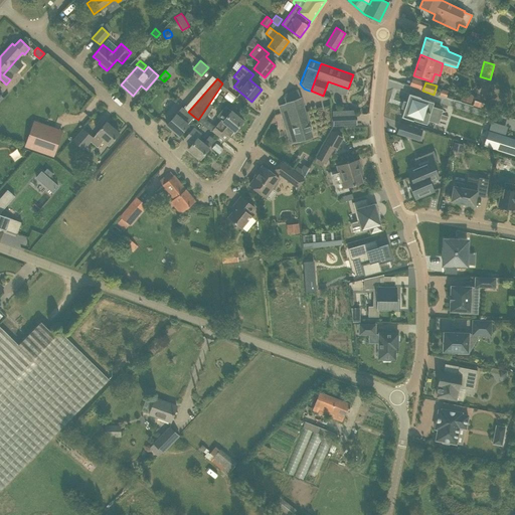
[(291,144),(312,137),(301,98),(300,98),(298,91),(286,95),(284,98),(286,104),(280,106),(285,121),(284,121),(291,144)]
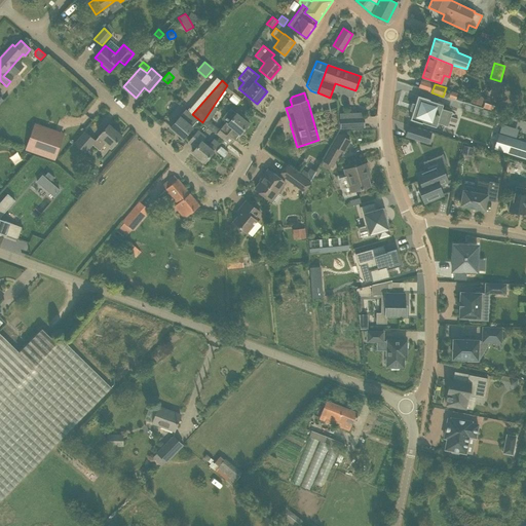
[(236,103),(239,99),(234,94),(230,99),(236,103)]
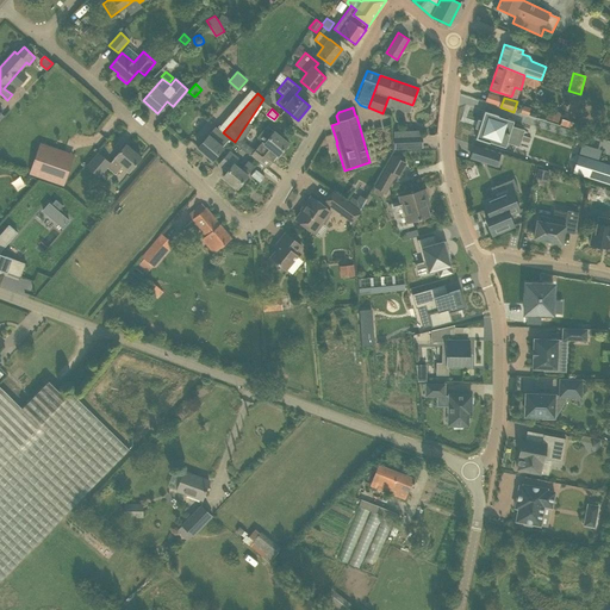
[(548,110),(546,118),(559,122),(560,112),(548,110)]
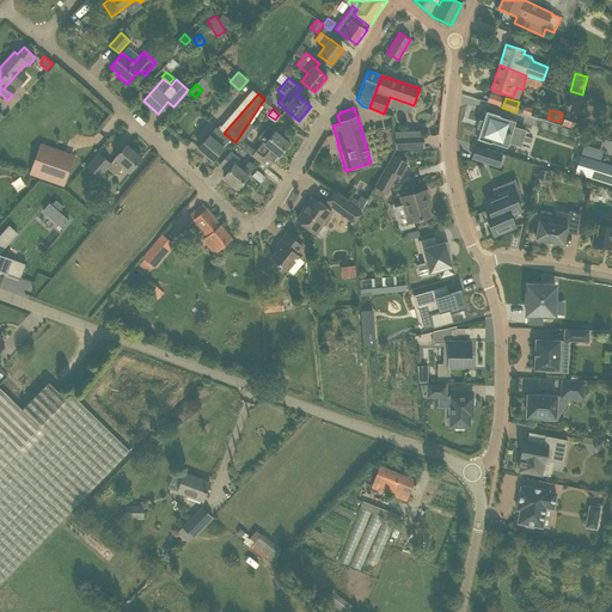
[(494,144),(495,140),(508,145),(509,141),(524,145),(527,130),(514,127),(515,123),(502,118),(502,115),(489,111),(482,132),(479,139),(484,141),(484,140),(494,144)]
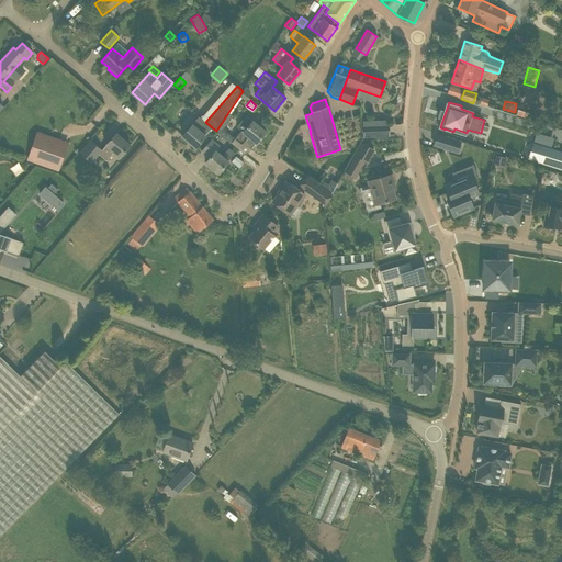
[(246,155),(266,132),(246,115),(237,126),(242,131),(231,143),(246,155)]
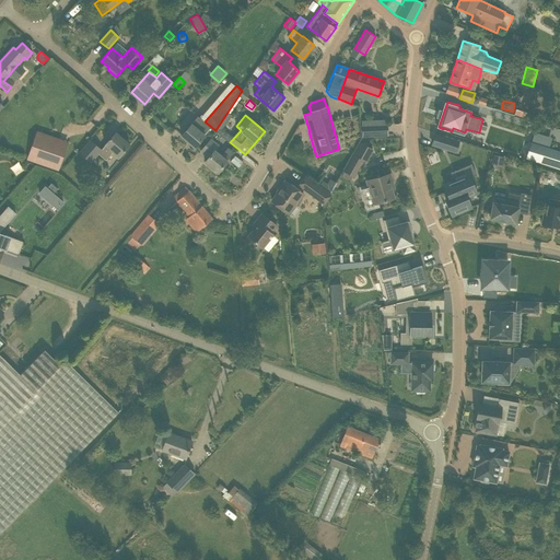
[(198,116),(191,124),(182,136),(195,147),(211,127),(205,121),(198,116)]
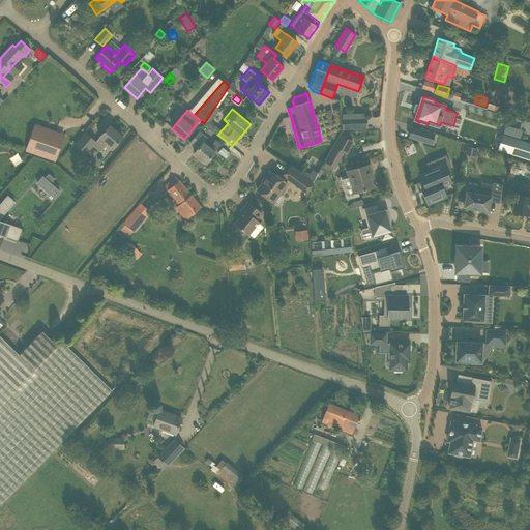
[(344,129),(366,128),(365,117),(343,119),(344,129)]
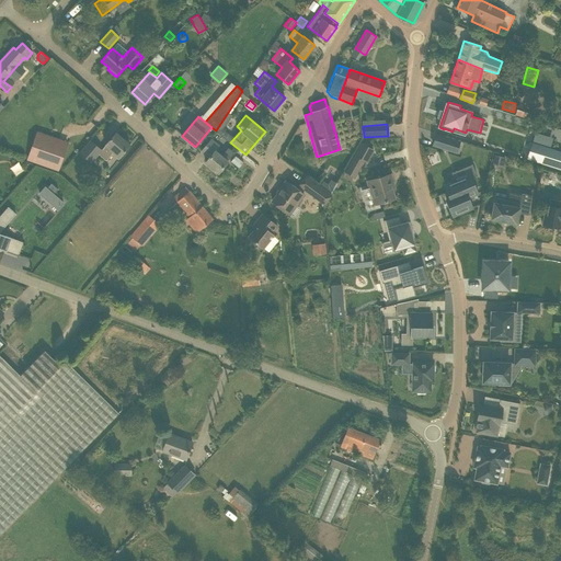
[(129,145),(116,133),(105,145),(105,146),(102,150),(90,140),(80,153),(91,162),(99,153),(106,160),(113,151),(119,157),(129,145)]
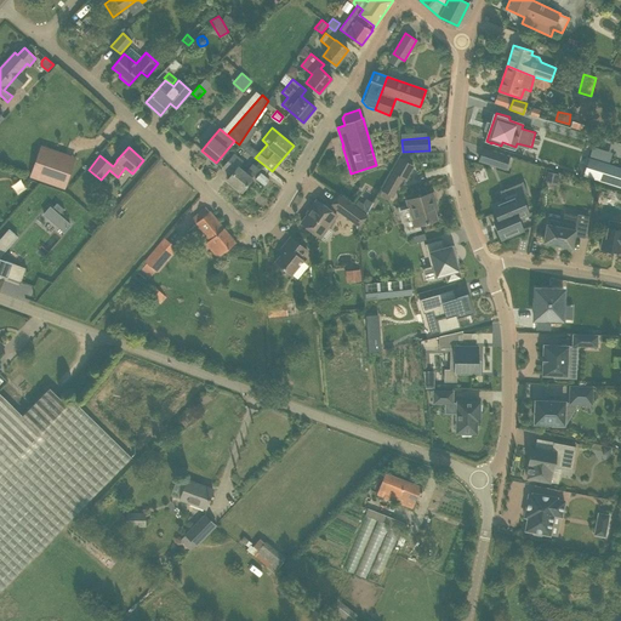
[(505,169),(508,157),(483,149),(479,160),(505,169)]
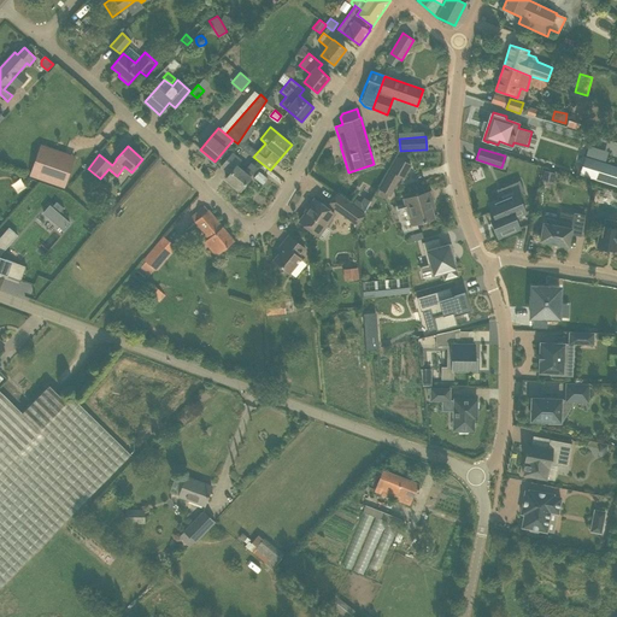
[(251,177),(258,168),(251,163),(244,171),(236,166),(242,160),(233,152),(221,166),(230,174),(225,178),(240,191),(251,177)]
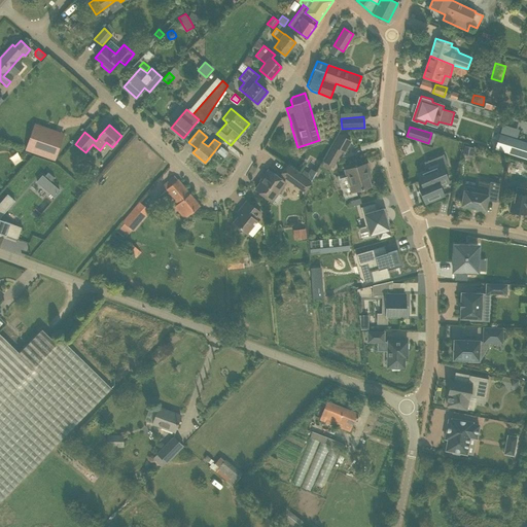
[(32,131),(26,149),(56,160),(62,141),(32,131)]
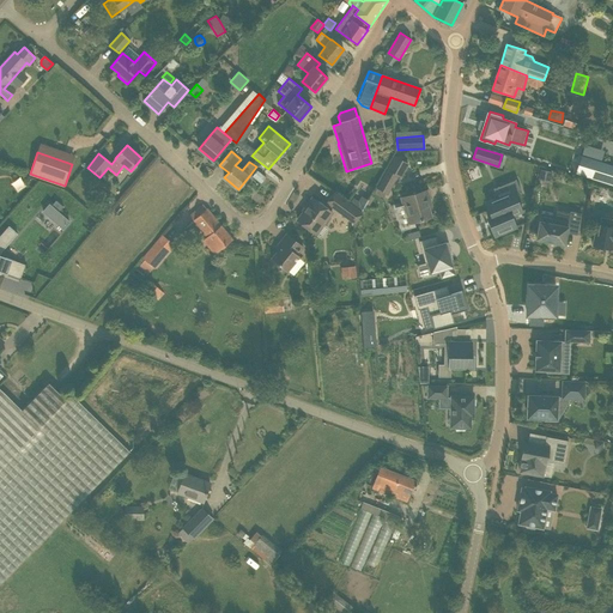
[(401,176),(406,169),(408,164),(394,156),(387,169),(398,175),(401,176)]
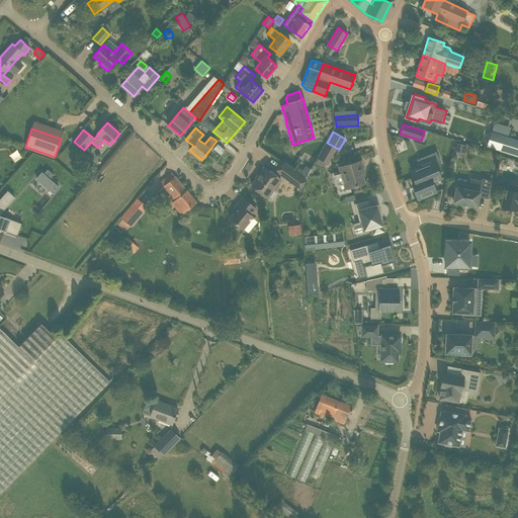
[(517,140),(497,134),(492,148),(517,156),(517,140)]
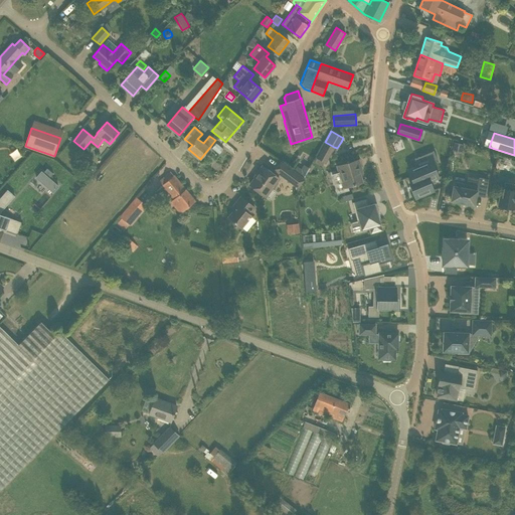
[(316,158),(317,159),(326,163),(334,147),(325,142),(316,158)]
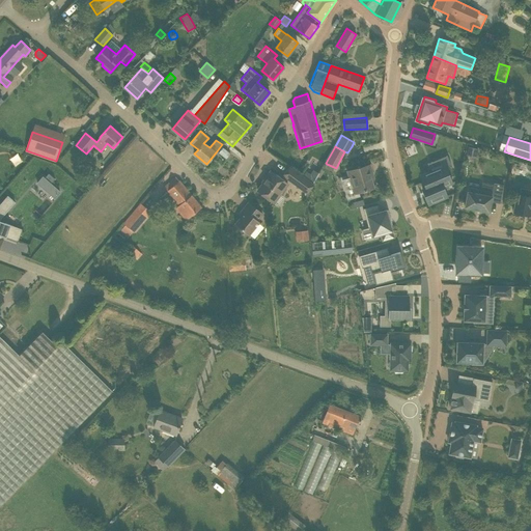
[(468,155),(476,156),(477,147),(468,147),(468,155)]
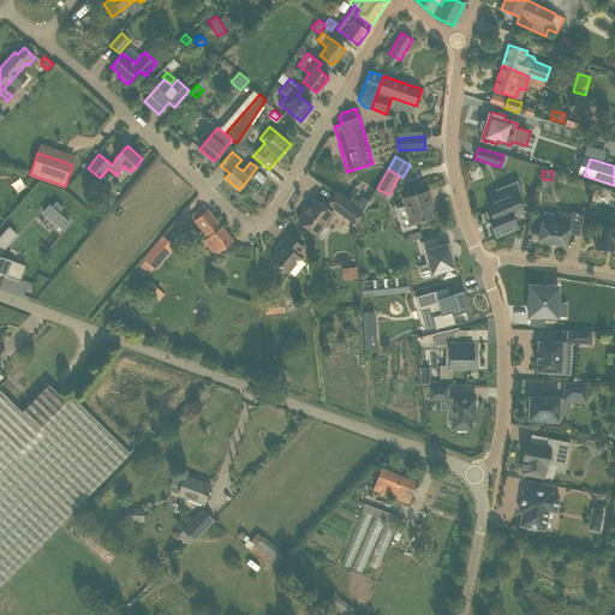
[(431,199),(428,191),(402,198),(406,207),(408,207),(411,215),(399,219),(402,231),(415,227),(413,224),(433,218),(428,201),(431,199)]
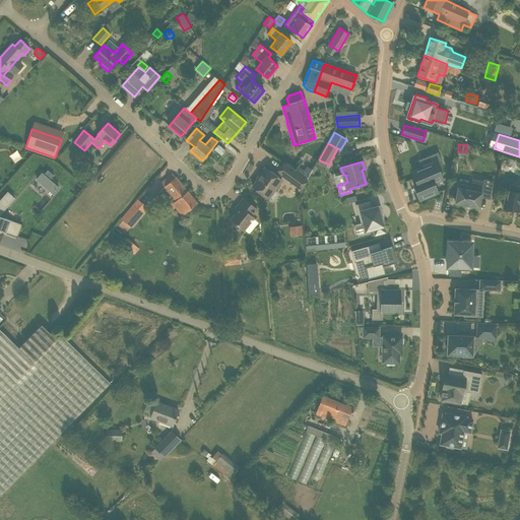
[(437,161),(414,172),(418,183),(415,184),(421,199),(439,192),(435,183),(444,179),(437,161)]
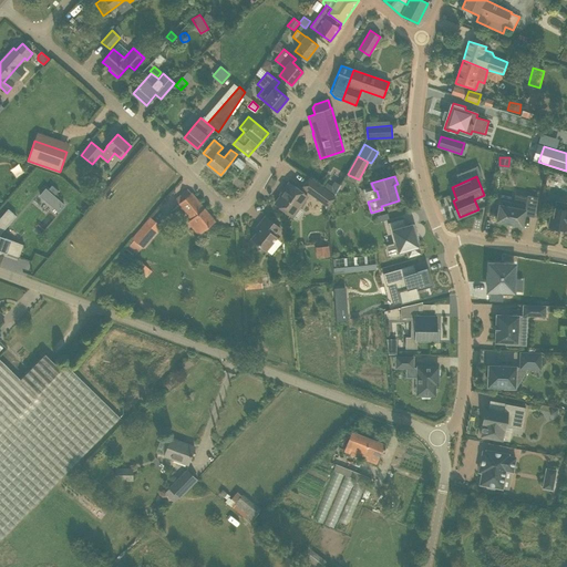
[(325,186),(336,193),(340,184),(329,178),(325,186)]
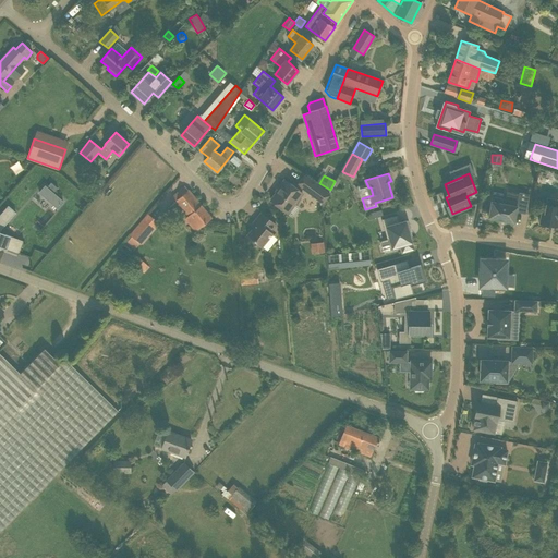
[(323,204),(329,195),(302,177),(296,185),(323,204)]
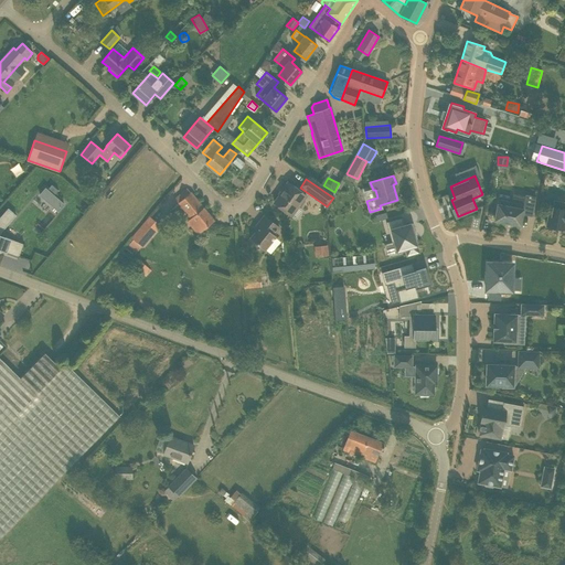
[(96,187),(102,192),(107,187),(100,181),(96,187)]
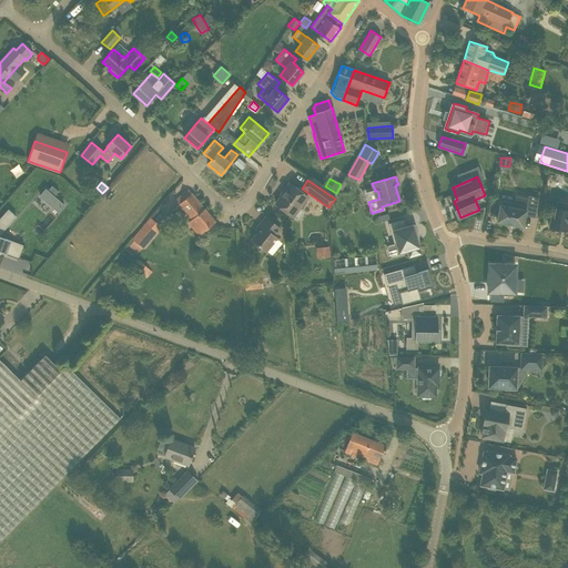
[(308,198),(298,190),(290,183),(284,191),(285,192),(275,204),(291,215),(297,208),(300,210),(308,198)]
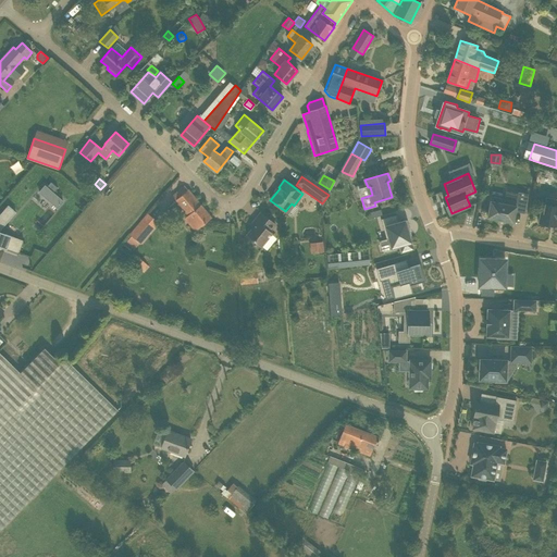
[(58,208),(63,201),(45,186),(39,193),(58,208)]
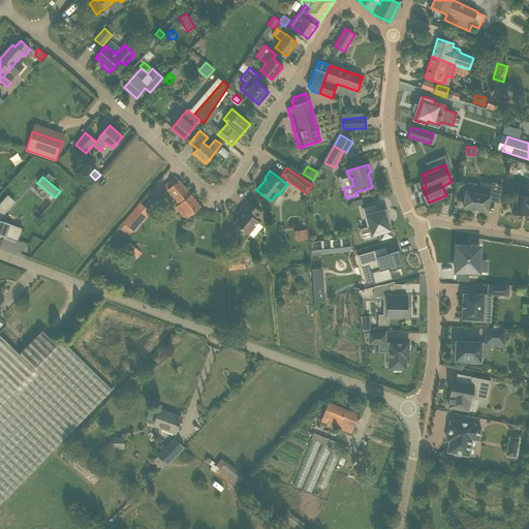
[(176,177),(167,183),(163,186),(166,190),(184,212),(181,215),(185,220),(199,207),(176,177)]
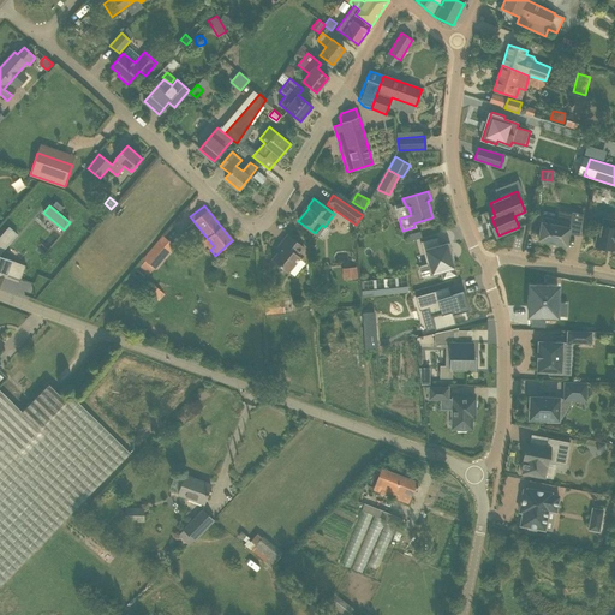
[(70,220),(73,216),(64,208),(60,212),(70,220)]
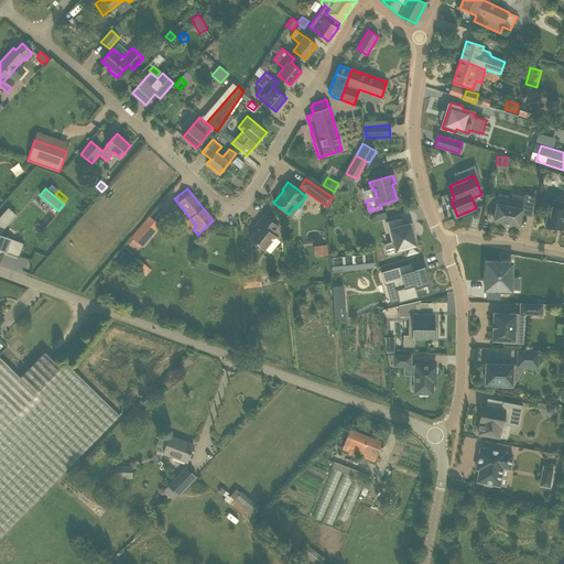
[(531,216),(535,196),(524,194),(523,204),(510,202),(509,206),(497,204),(494,220),(519,225),(521,215),(531,216)]
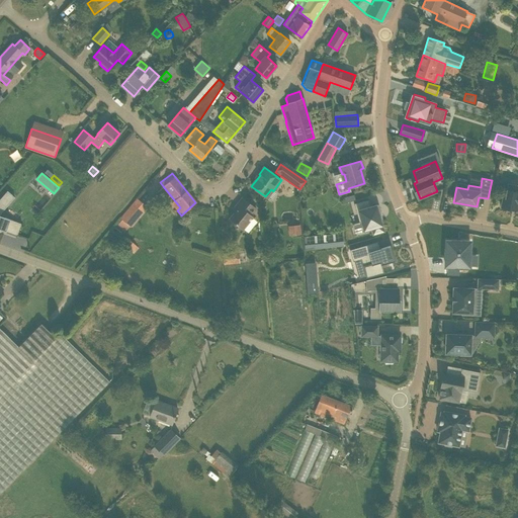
[(7,190),(0,198),(0,229),(18,236),(22,224),(0,214),(15,197),(7,190)]
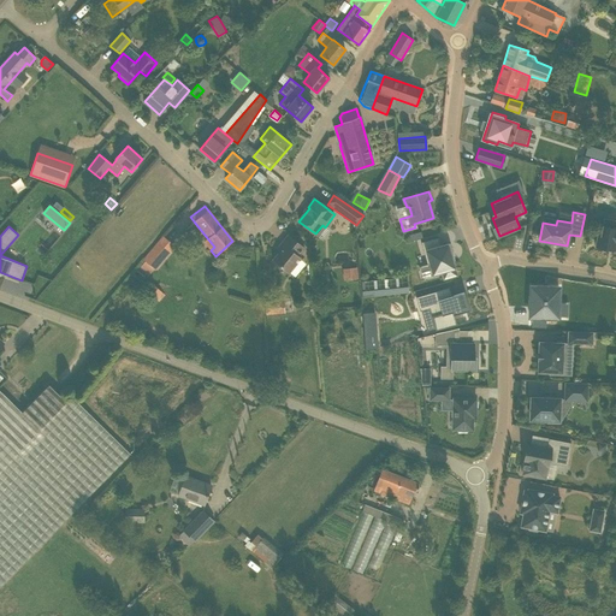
[(615,247),(615,229),(603,226),(600,237),(598,236),(596,247),(615,250),(615,247)]
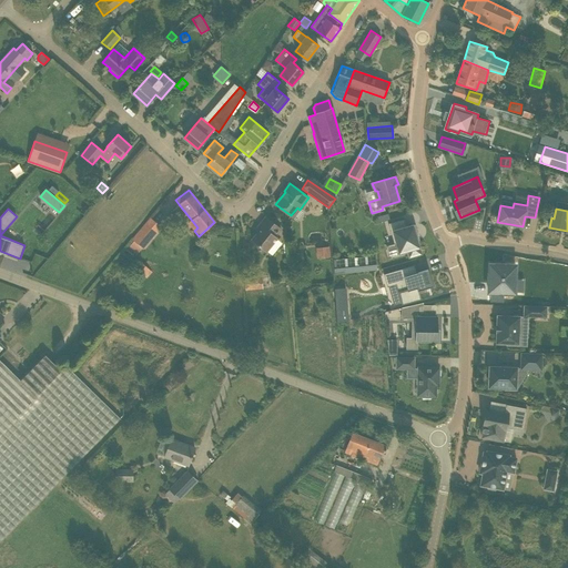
[(377,216),(379,222),(389,220),(388,213),(377,216)]
